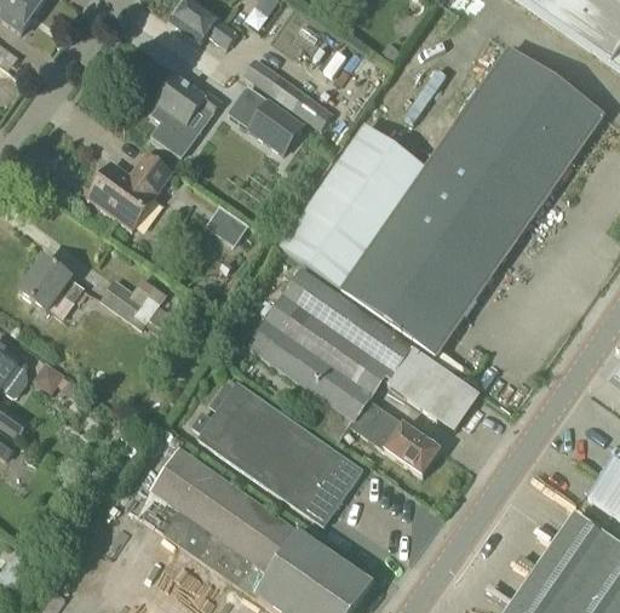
[(0,0),(0,18),(21,34),(44,0),(0,0)]
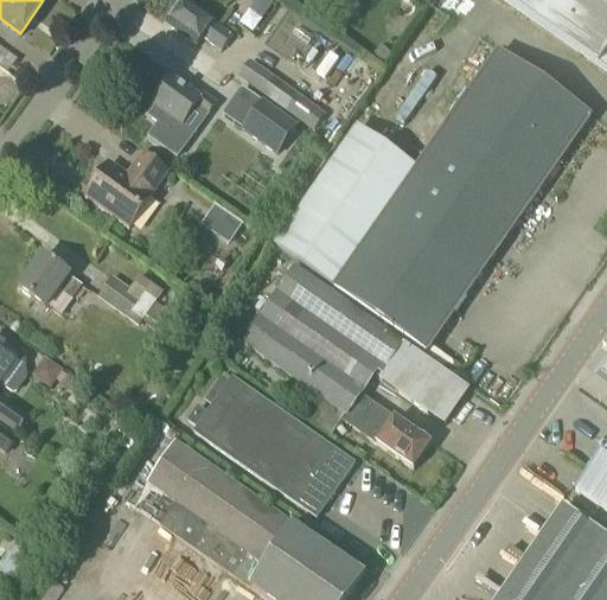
[(196,43),(202,36),(221,49),(232,32),(213,18),(189,0),(181,0),(166,21),(196,43)]
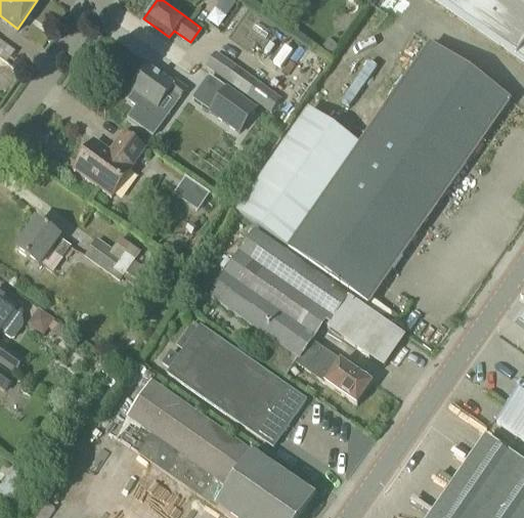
[(218,0),(215,5),(226,13),(235,0),(218,0)]
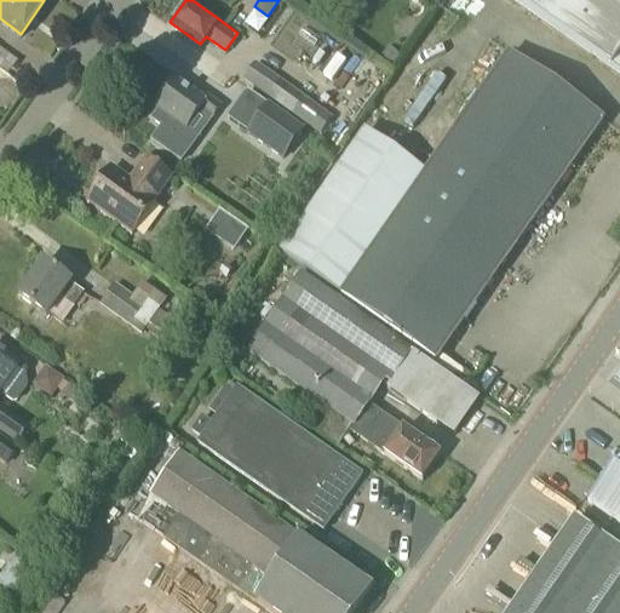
[(521,0),(619,69),(619,0),(521,0)]
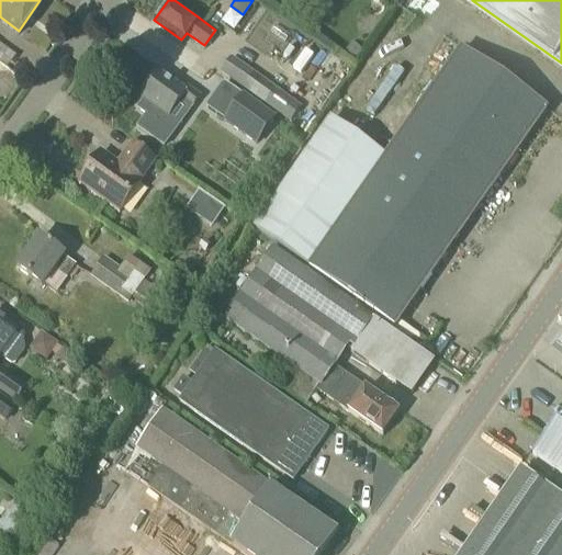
[(351,37),(343,49),(353,58),(362,46),(351,37)]
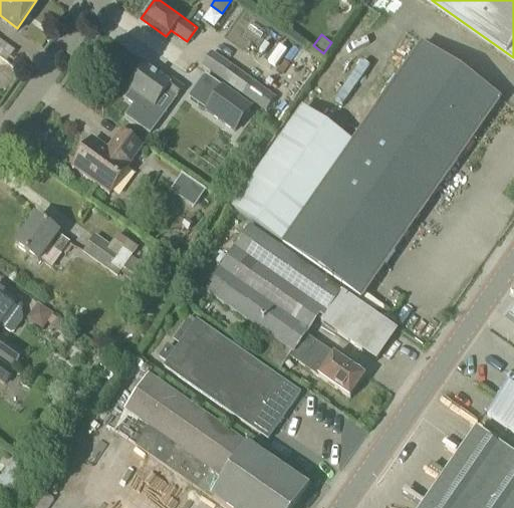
[(300,53),(280,40),(268,56),(288,70),(300,53)]
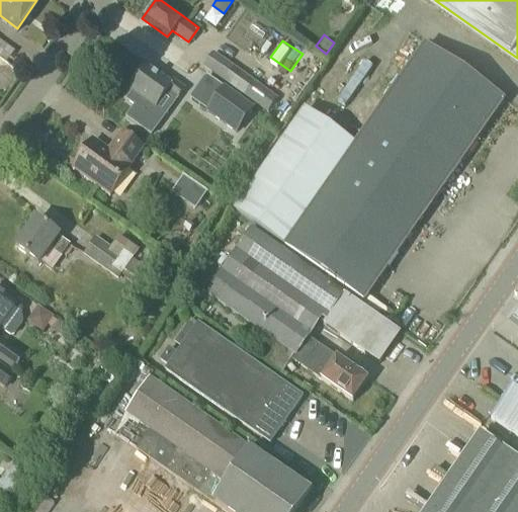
[(364,297),(504,97),(424,41),(355,141),(304,105),(233,206),(364,297)]
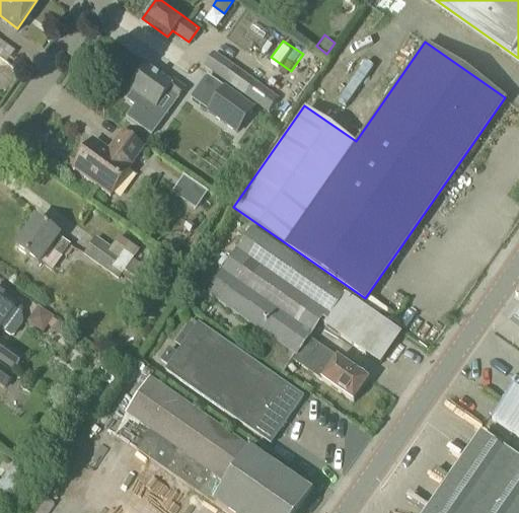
[(213,49),(203,63),(267,108),(277,93),(213,49)]
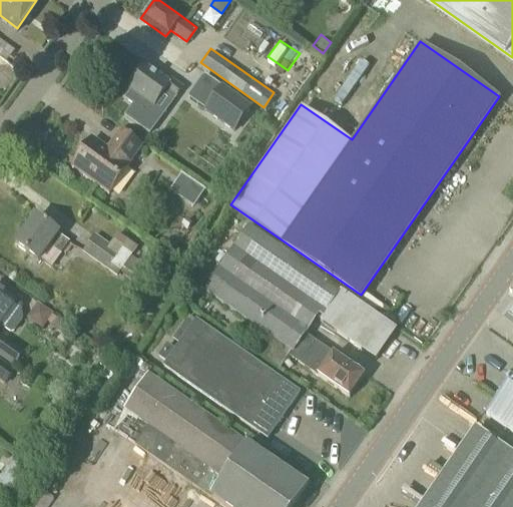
[(153,103),(164,88),(174,96),(183,84),(171,75),(167,79),(144,62),(127,84),(153,103)]
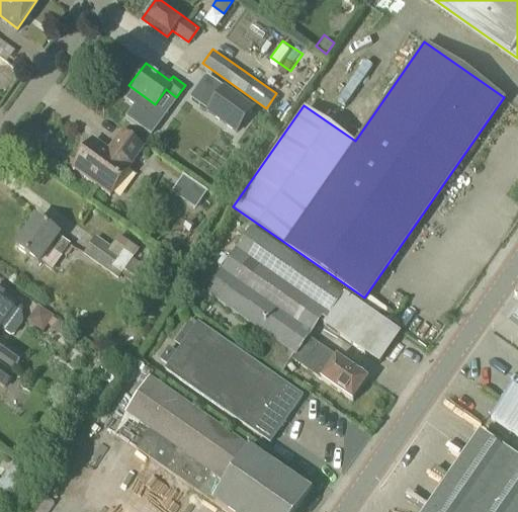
[(222,83),(205,106),(236,129),(253,105),(222,83)]
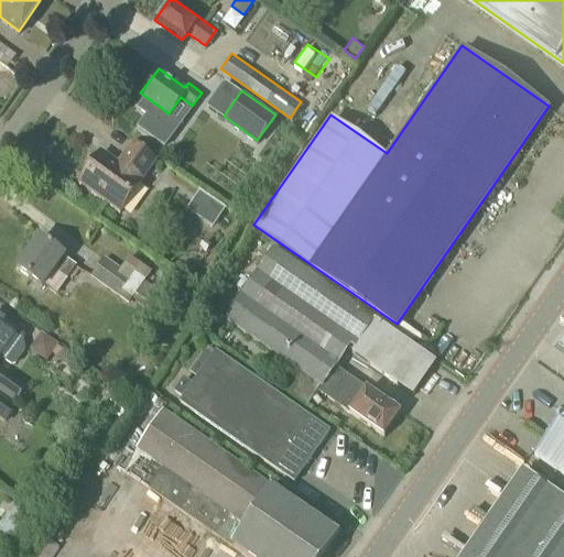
[(141,176),(155,156),(131,140),(117,159),(101,148),(77,179),(118,209),(142,177),(141,176)]
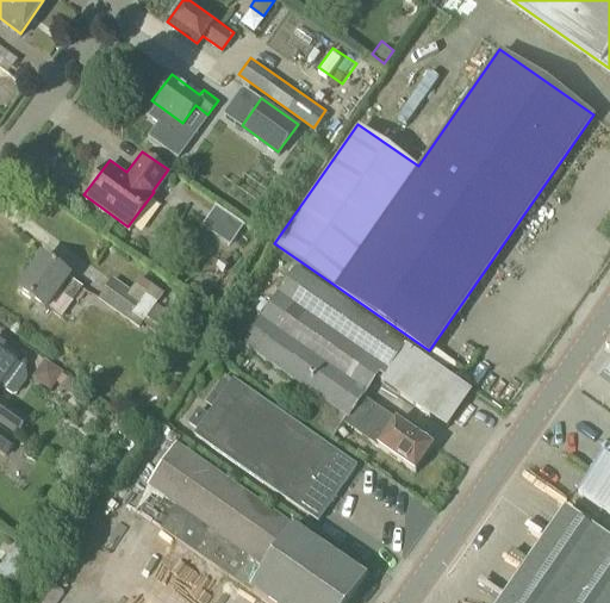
[(230,242),(244,221),(216,201),(201,223),(230,242)]
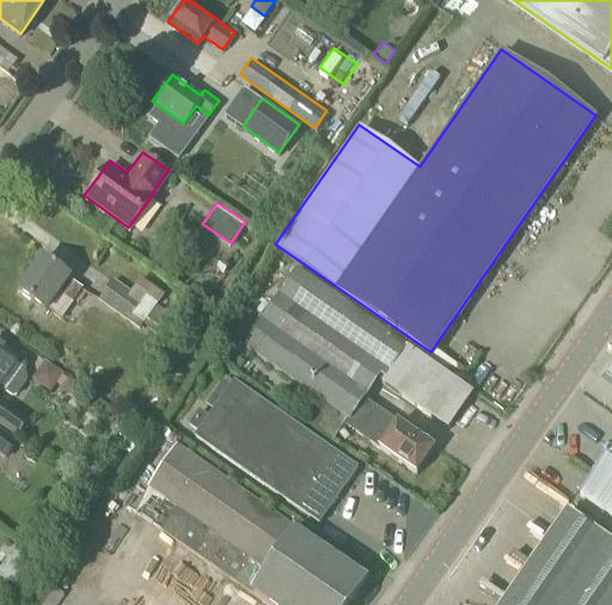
[(46,309),(60,289),(73,299),(83,285),(69,276),(71,275),(42,254),(17,287),(46,309)]
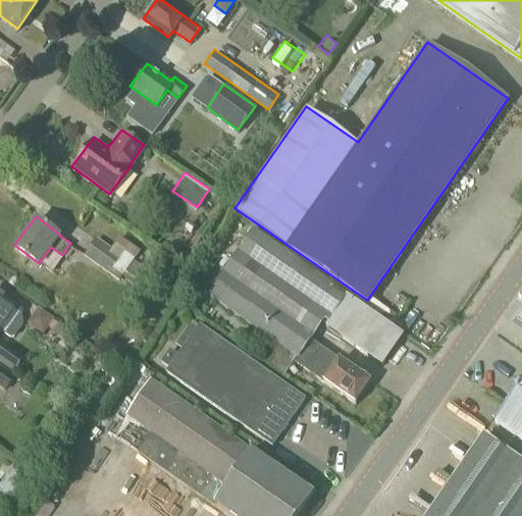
[(324,319),(328,322),(327,324),(381,362),(403,332),(348,295),(347,295),(340,290),(341,288),(254,226),(207,294),(297,356),(298,357),(311,338),(324,319)]
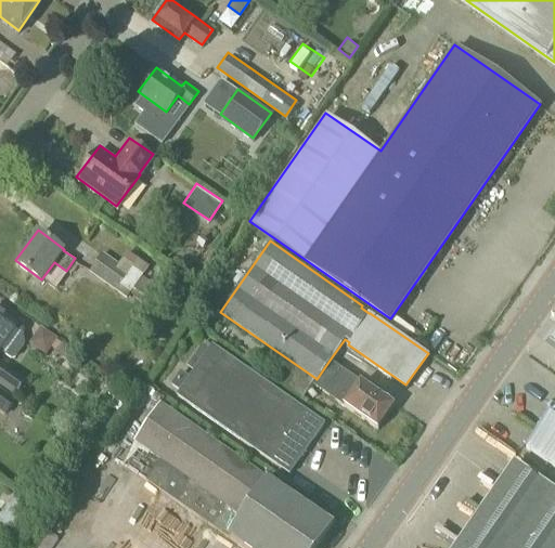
[(149,264),(127,248),(118,261),(102,249),(88,269),(126,296),(129,290),(140,298),(153,281),(142,274),(149,264)]
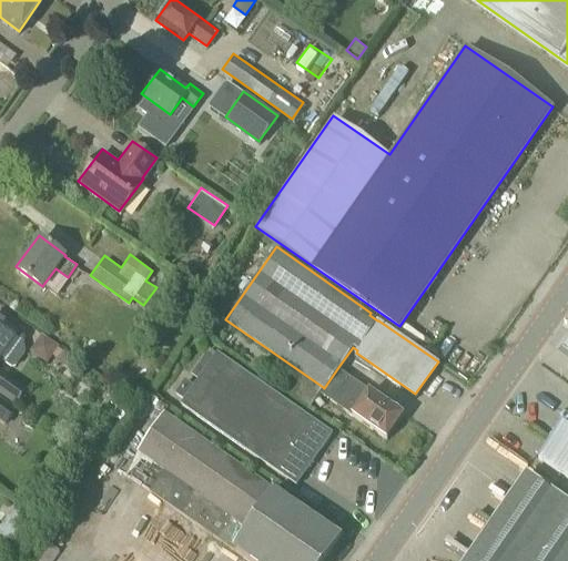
[(0,394),(16,405),(28,387),(0,367),(0,357),(1,356),(10,361),(14,360),(24,347),(22,335),(18,332),(19,330),(0,316),(0,394)]
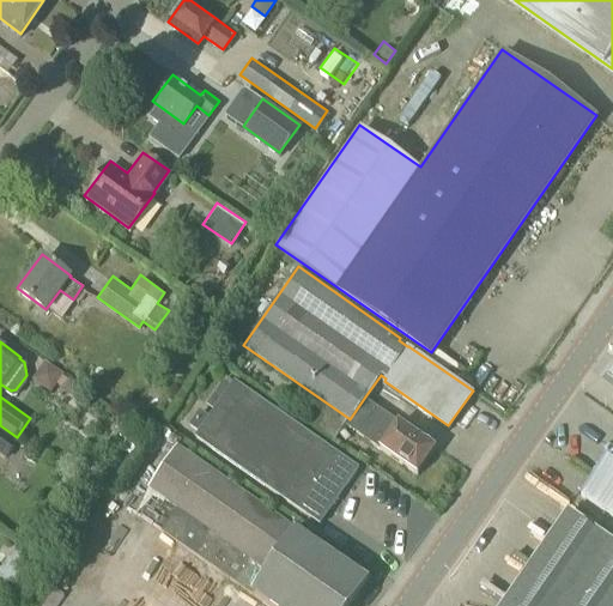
[(64,370),(44,357),(31,376),(50,389),(64,370)]
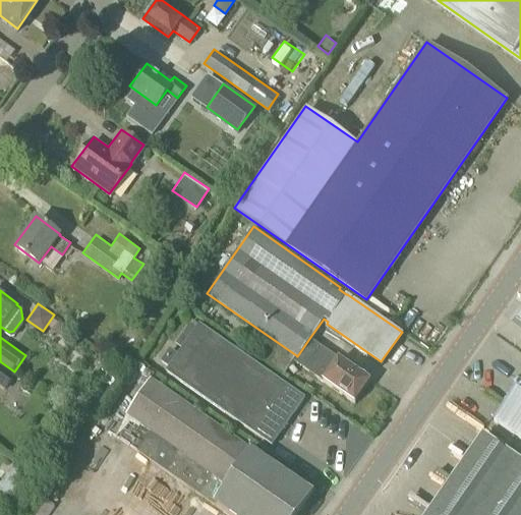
[(160,359),(168,365),(166,368),(272,443),(304,396),(198,322),(191,317),(175,341),(182,346),(178,351),(169,345),(160,359)]
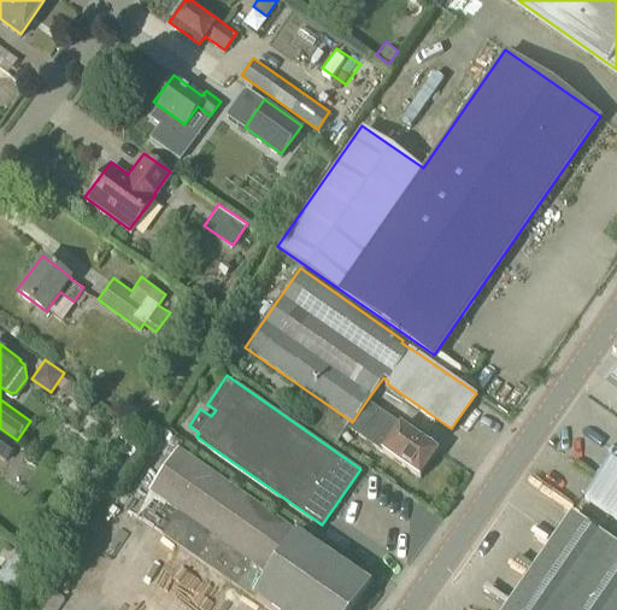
[(381,449),(382,447),(421,475),(439,450),(400,422),(377,406),(368,399),(352,422),(351,421),(348,424),(359,433),(381,449)]
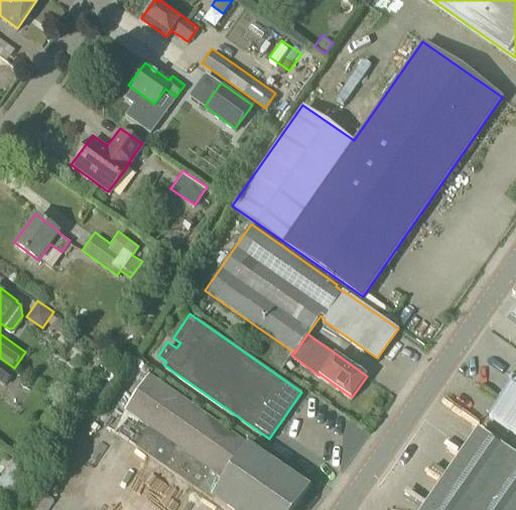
[(0,380),(4,383),(14,370),(0,359),(0,380)]
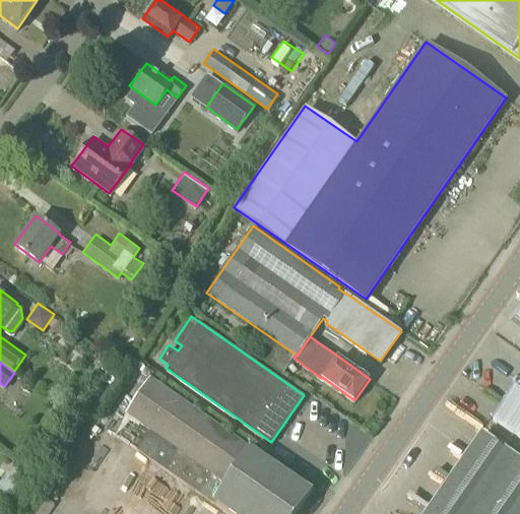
[(150,377),(126,412),(116,433),(138,448),(232,513),(296,513),(313,490),(150,377)]
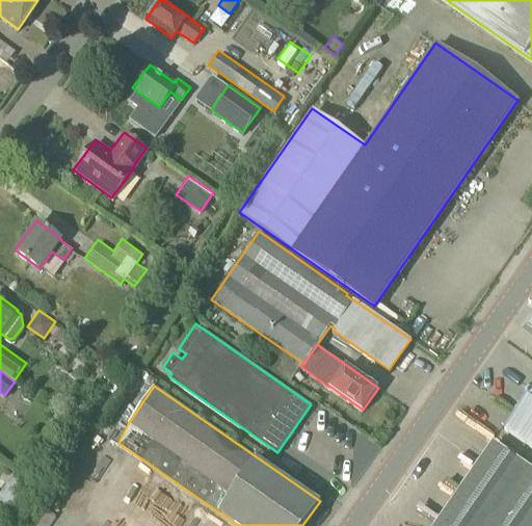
[(531,399),(525,395),(504,426),(531,445),(531,399)]
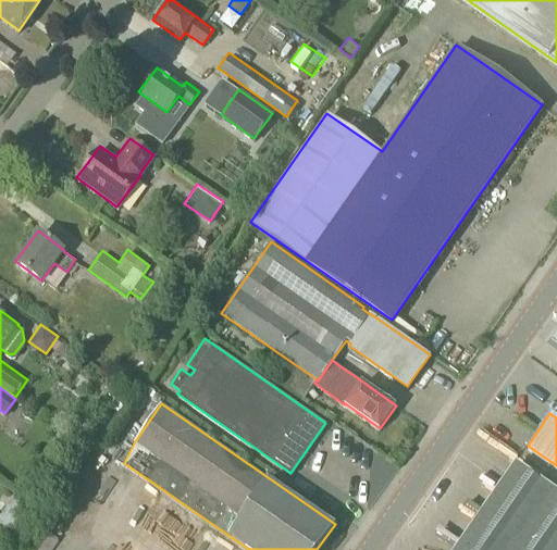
[(556,549),(556,491),(516,463),(455,549),(556,549)]
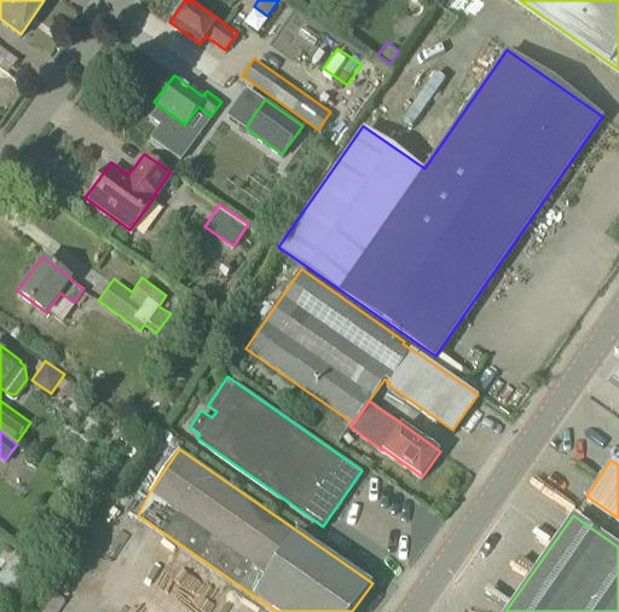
[(1,558),(0,558),(0,578),(19,593),(41,564),(17,546),(5,560),(1,558)]
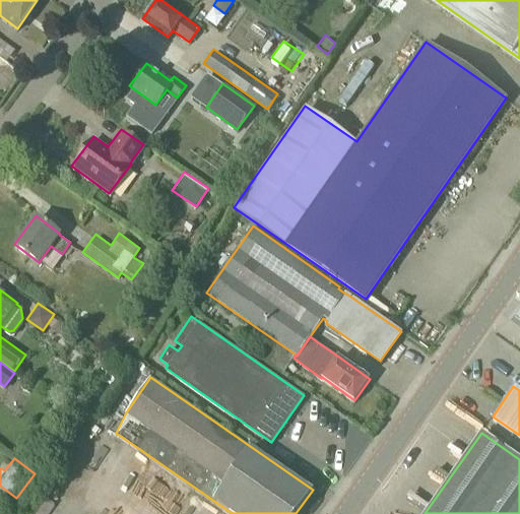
[(116,511),(118,513),(173,513),(189,498),(156,467),(116,511)]
